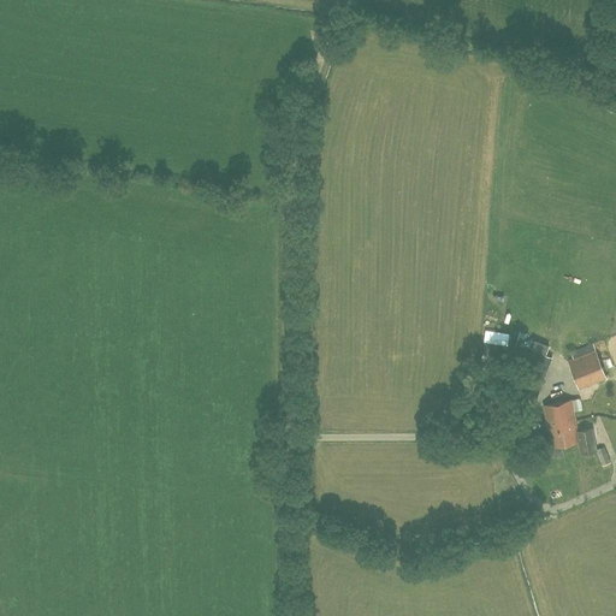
[(528,375),(544,381),(554,357),(545,354),(549,345),(533,341),(529,349),(538,353),(528,375)]
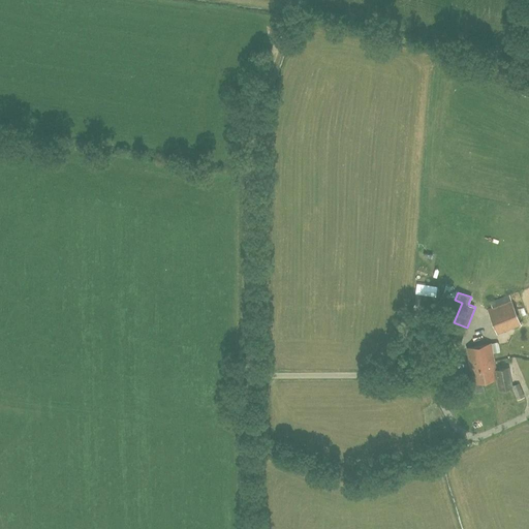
[(412,310),(429,310),(429,294),(413,293),(412,310)]
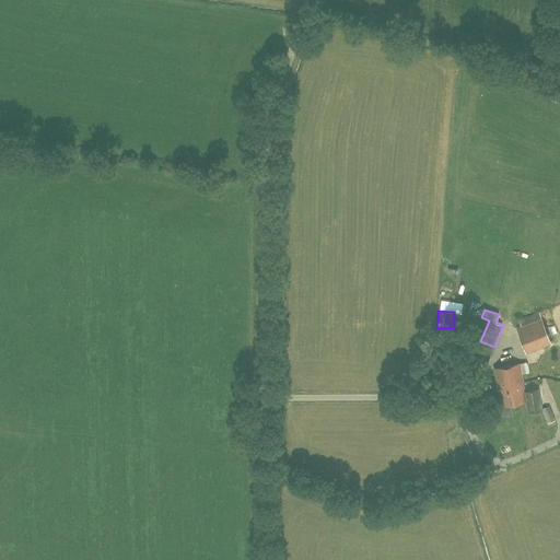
[(516,328),(526,353),(551,343),(541,317),(516,328)]
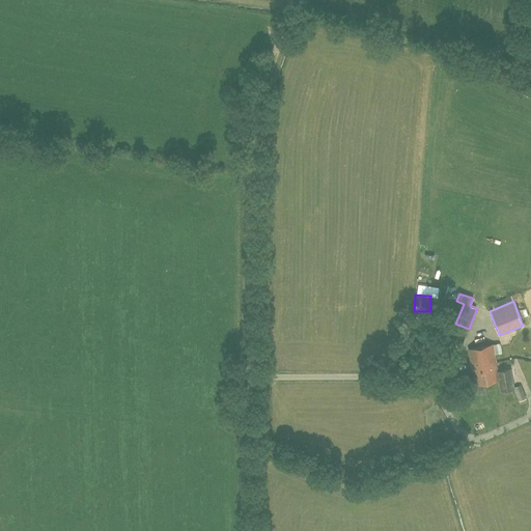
[(467,331),(443,320),(435,339),(458,350),(467,331)]
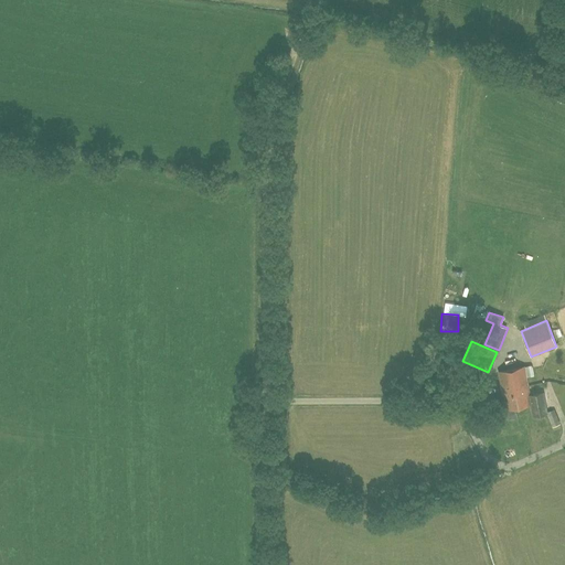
[(459,383),(465,362),(455,360),(449,381),(459,383)]
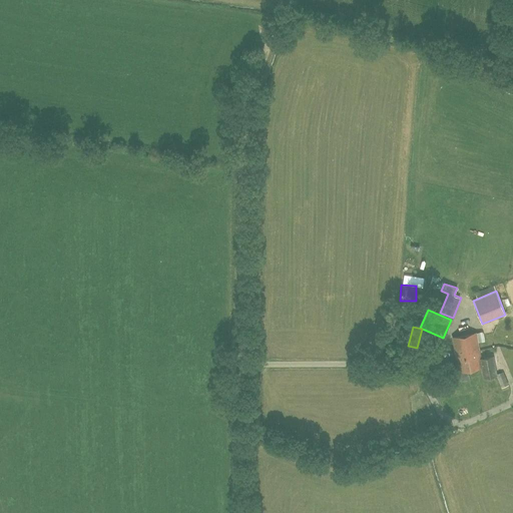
[(492,357),(481,359),(478,343),(485,341),(484,334),(482,332),(476,334),(476,333),(452,337),(455,353),(459,372),(480,368),(483,378),(485,378),(495,376),(493,368),(494,368),(492,357)]
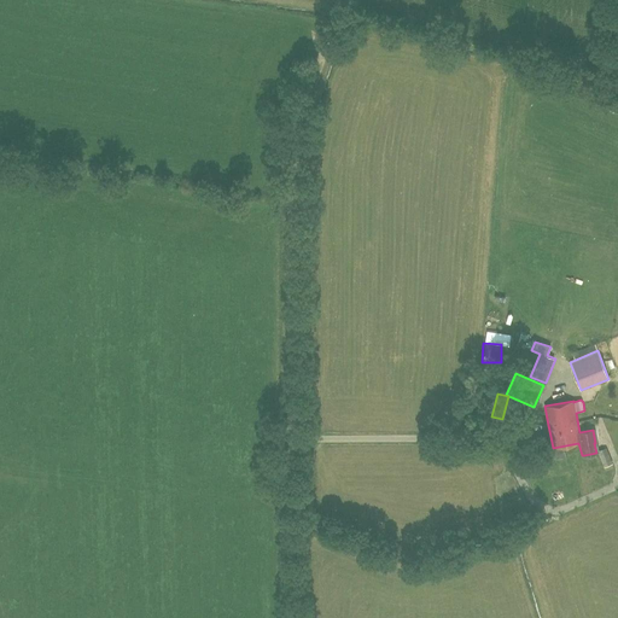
[(502,519),(505,528),(519,523),(517,514),(502,519)]
